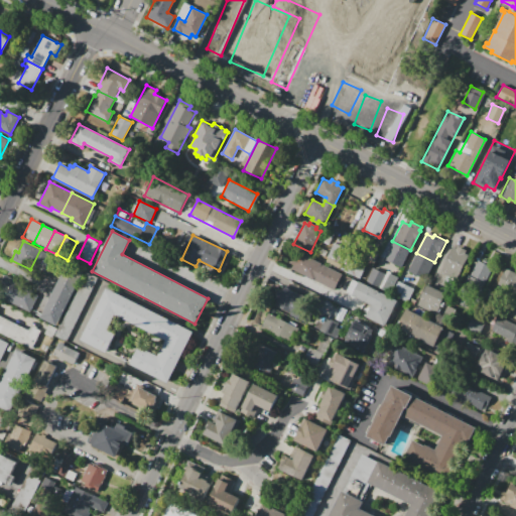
[(340,270),(324,261),(335,241),(351,250),(340,270)]
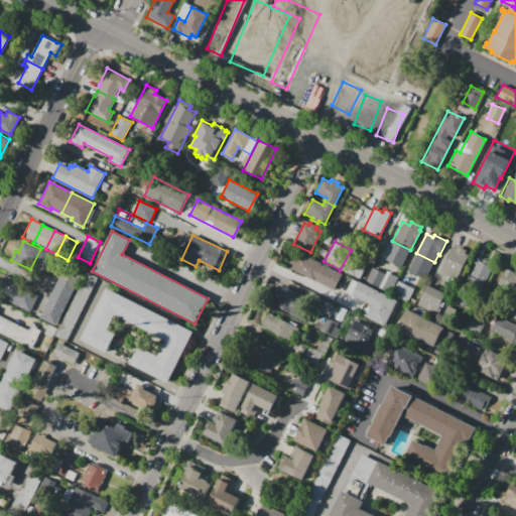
[(410,250),(400,270),(383,261),(392,241),(410,250)]
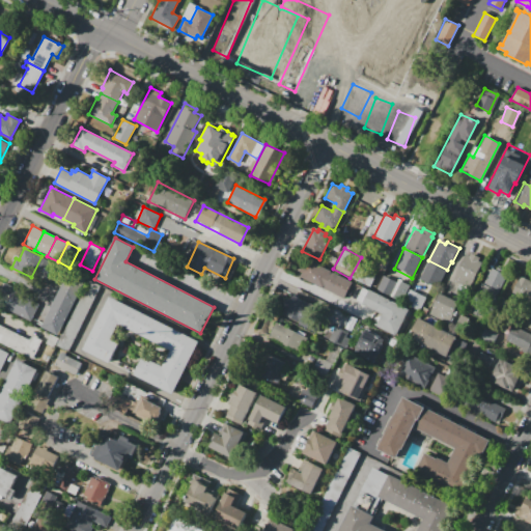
[(465,254),(469,255),(471,253),(480,257),(478,260),(482,262),(469,288),(452,280),(465,254)]
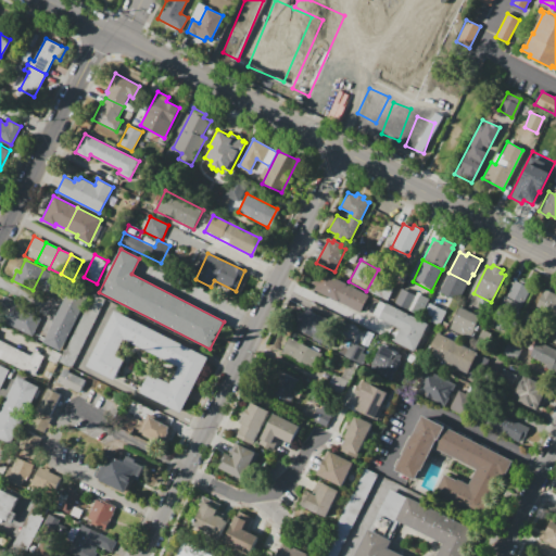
[(43,268),(61,278),(50,299),(33,290),(43,268)]
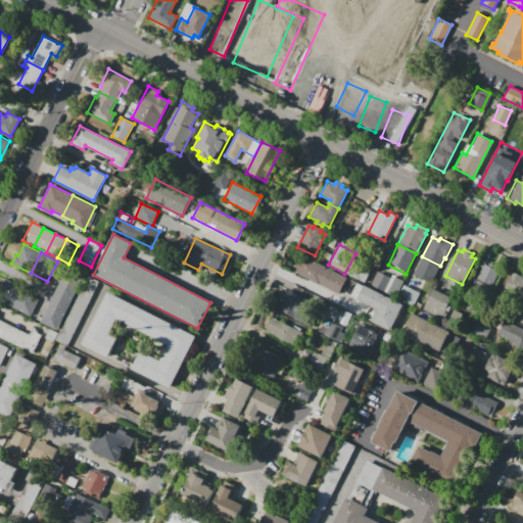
[(345,278),(338,293),(295,272),(297,269),(294,267),(298,258),(301,259),(303,256),(345,278)]
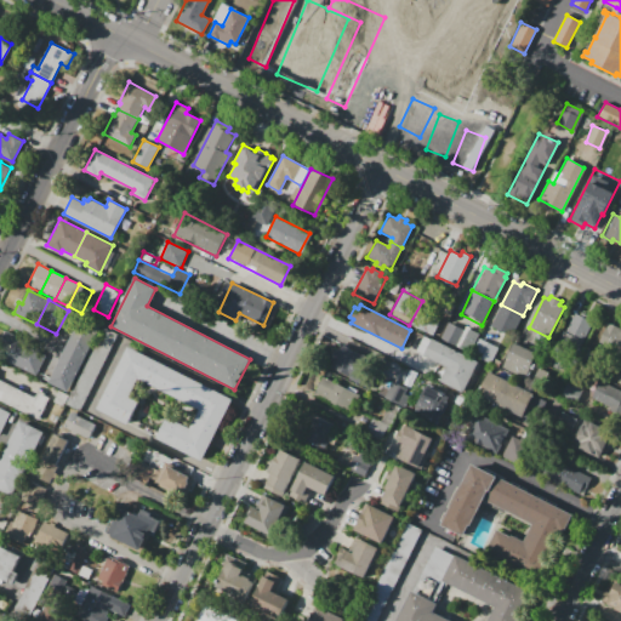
[(523,315),(512,336),(491,325),(501,305),(523,315)]
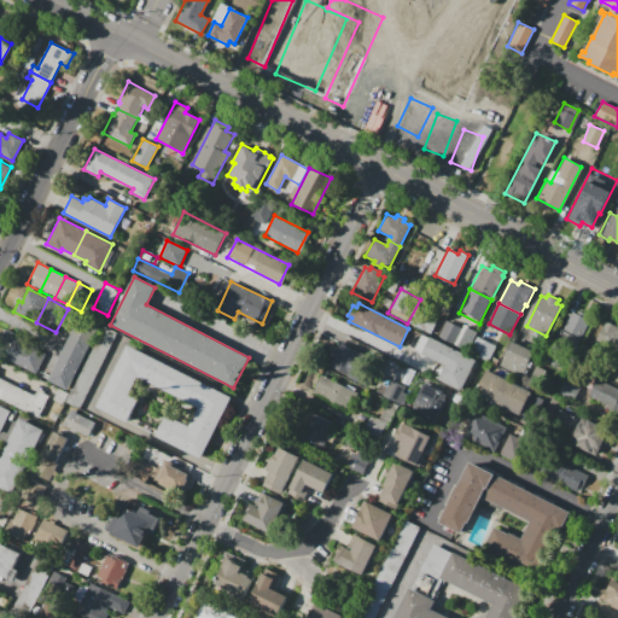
[(589,320),(576,347),(572,344),(559,368),(544,361),(561,330),(563,330),(572,312),(589,320)]
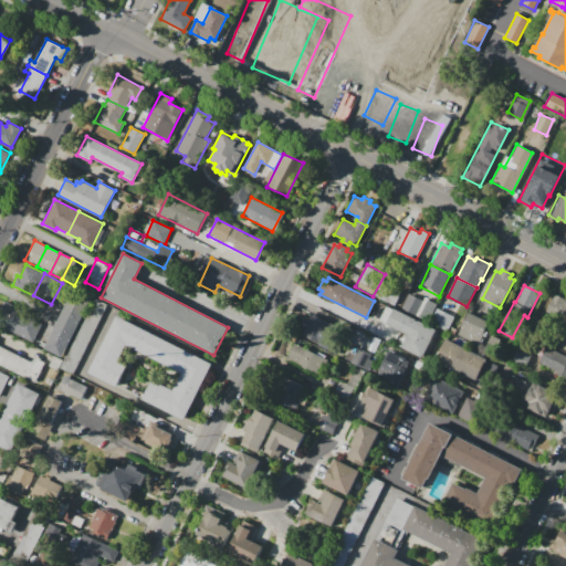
[(92,297),(62,357),(44,348),(74,289),(92,297)]
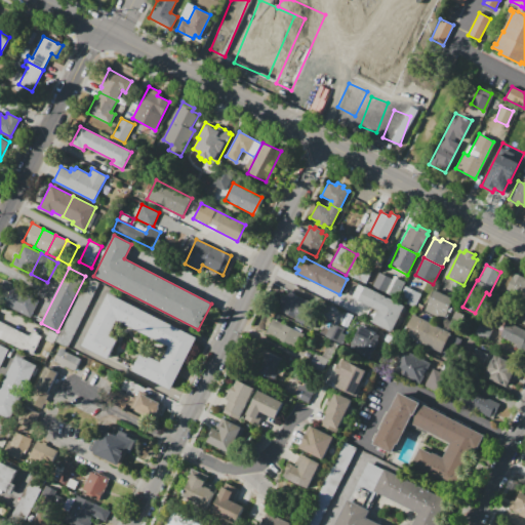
[(392,280),(386,292),(372,285),(378,273),(392,280)]
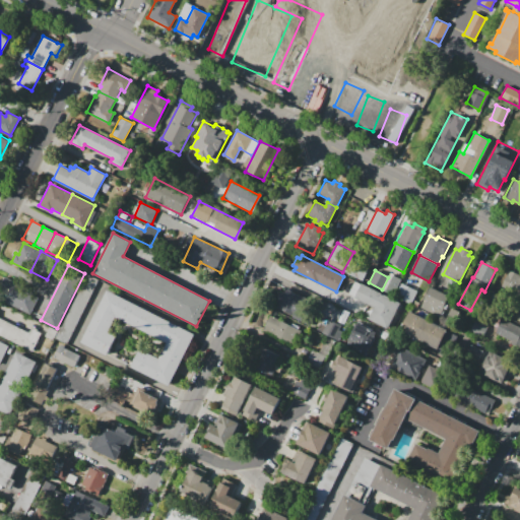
[(519,294),(502,285),(509,270),(519,275),(519,294)]
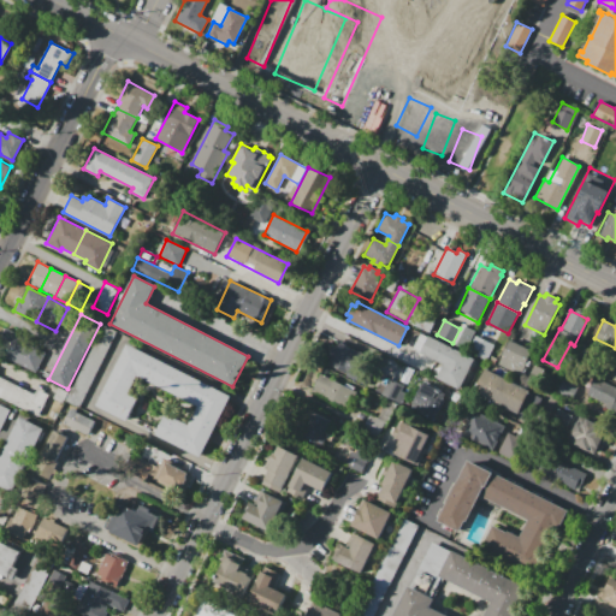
[(16,362),(0,354),(0,343),(3,339),(0,338),(0,336),(5,327),(28,338),(16,362)]
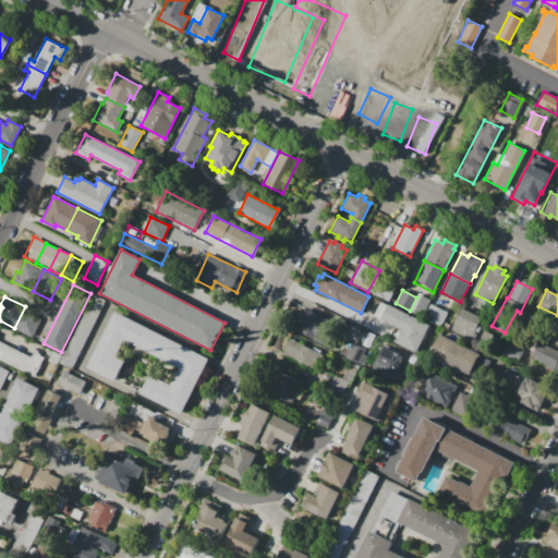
[(415,353),(395,342),(400,330),(374,317),(383,302),(429,326),(415,353)]
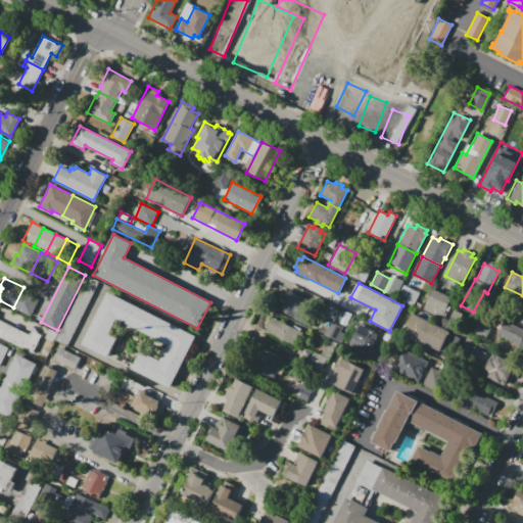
[(399,286),(394,296),(387,292),(392,283),(399,286)]
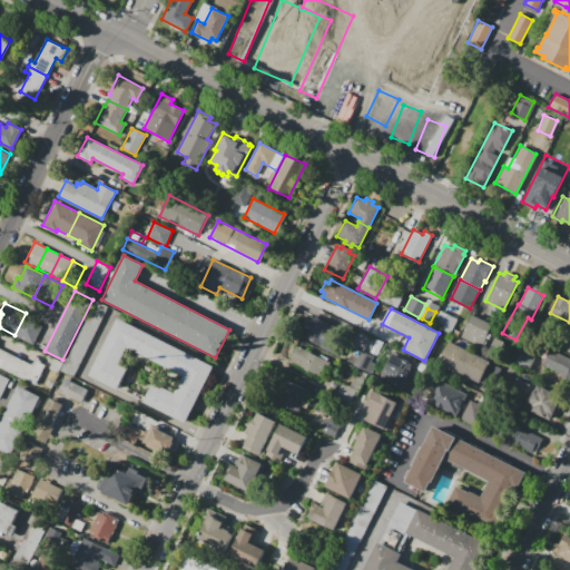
[(458,318),(450,334),(432,325),(440,310),(458,318)]
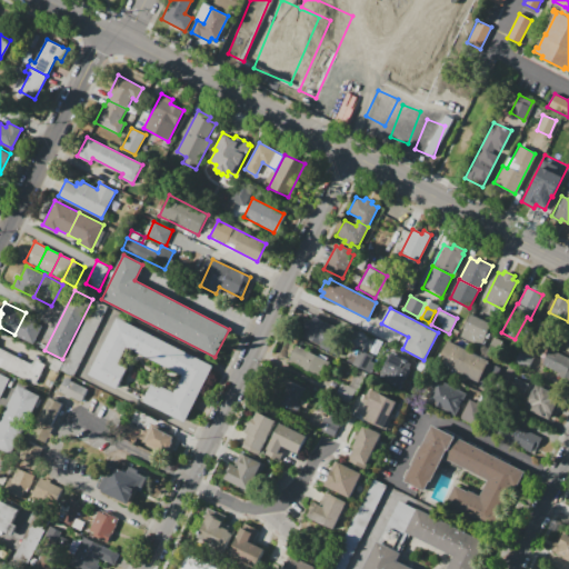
[(26,312),(43,322),(32,343),(15,335),(26,312)]
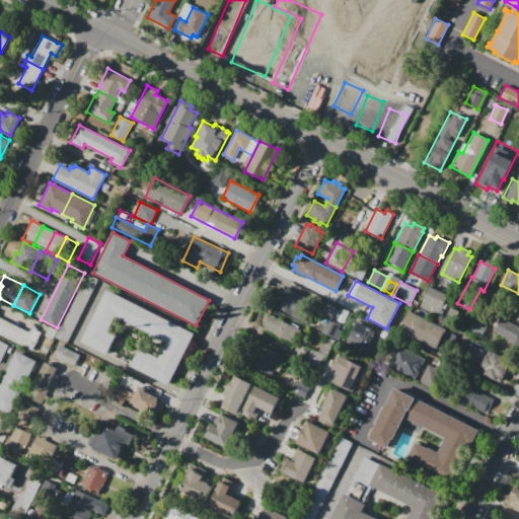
[(430,286),(449,295),(439,315),(419,306),(430,286)]
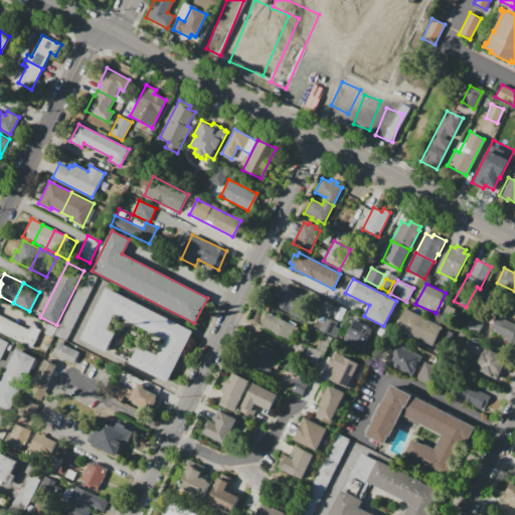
[(283,286),(316,302),(306,322),(273,306),(276,299),(273,298),(277,289),(281,290),(283,286)]
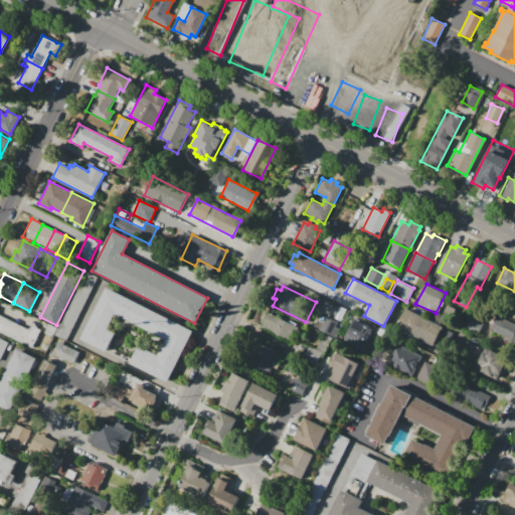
[(106,288),(192,331),(166,382),(129,363),(138,345),(156,355),(164,340),(115,316),(108,331),(115,335),(106,352),(79,339),(106,288)]
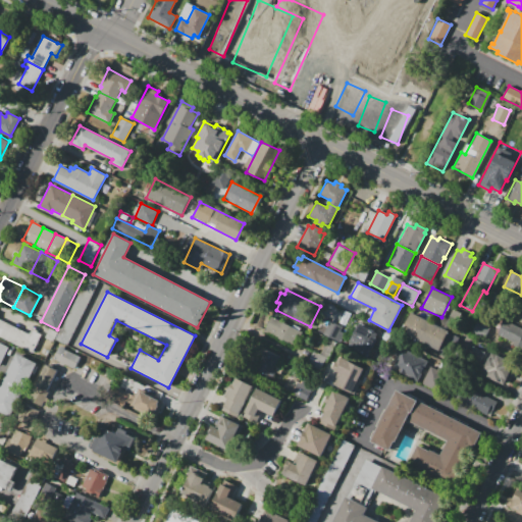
[(411,312),(450,331),(439,353),(401,333),(411,312)]
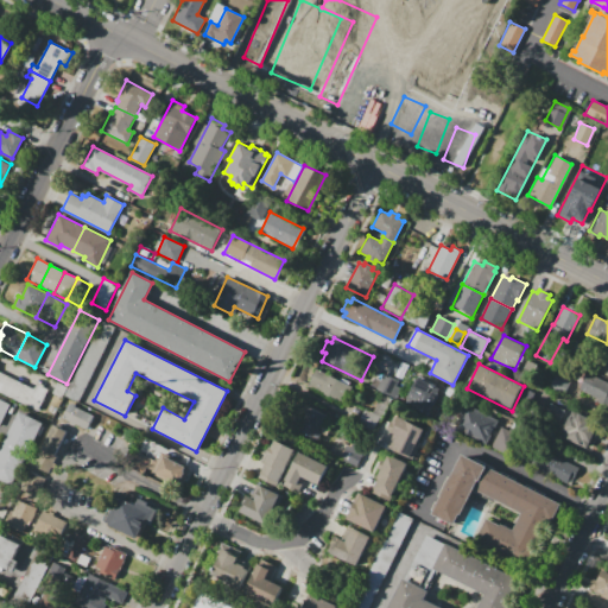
[(317,369),(353,388),(344,406),(308,387),(317,369)]
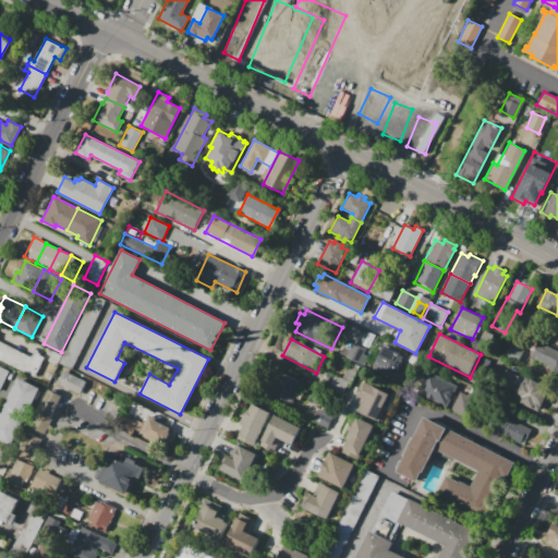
[(7,363),(0,360),(0,341),(14,348),(7,363)]
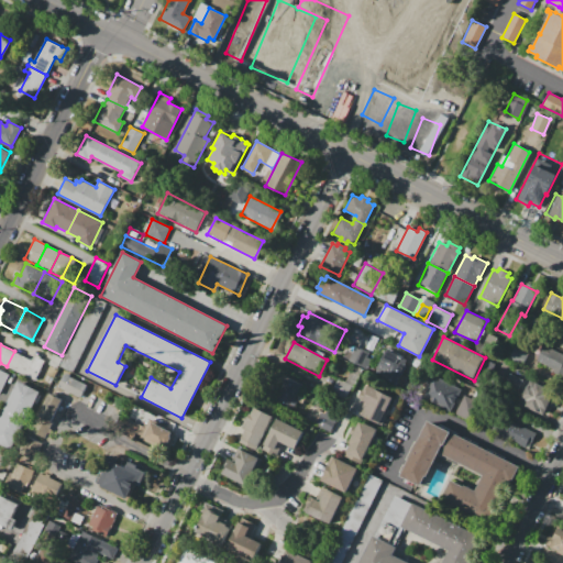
[(529,351),(521,366),(508,360),(516,344),(529,351)]
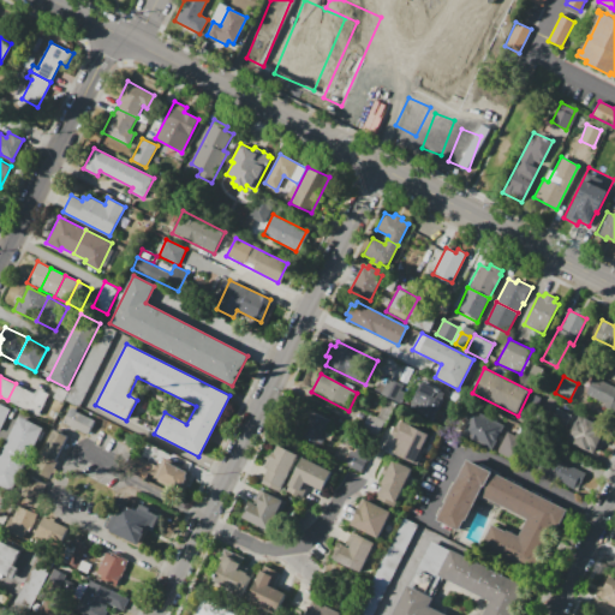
[(614,387),(614,411),(604,406),(605,404),(586,394),(595,376),(614,387)]
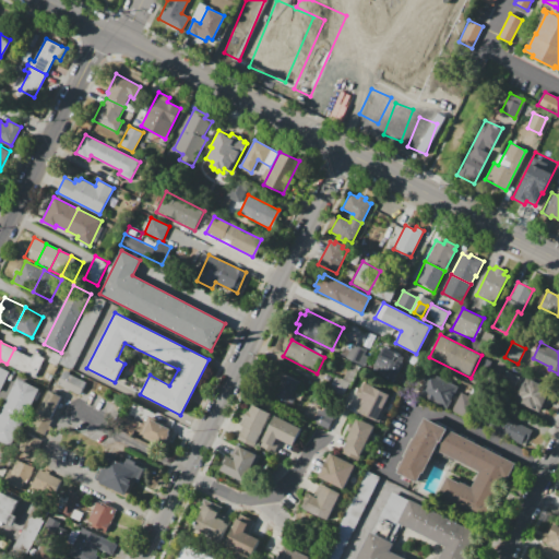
[(353,343),(365,349),(363,354),(369,357),(364,367),(340,355),(344,347),(349,349),(353,343)]
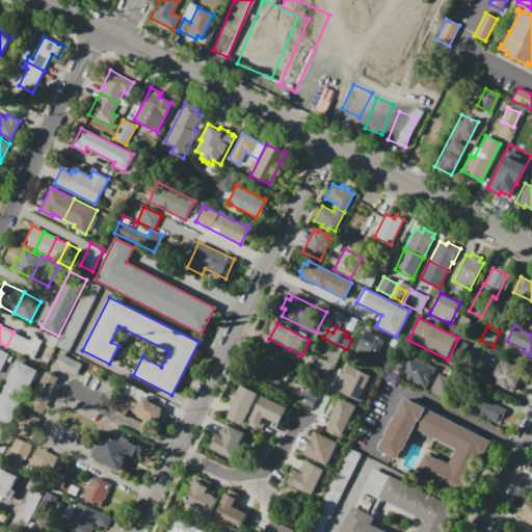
[(14,331),(29,340),(30,338),(31,339),(32,336),(43,341),(33,360),(6,346),(14,331)]
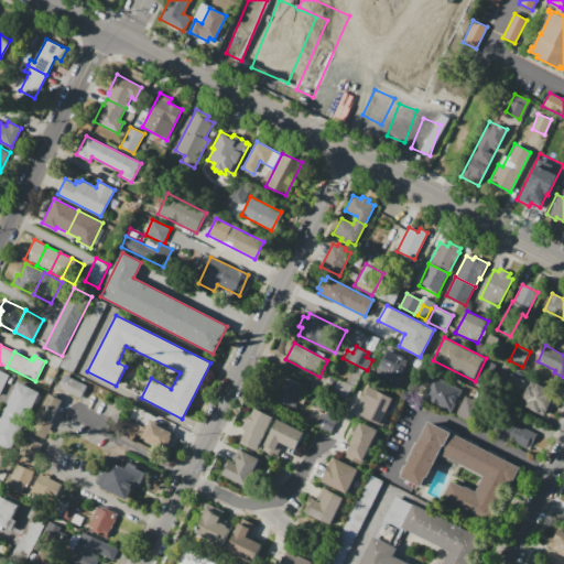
[(398,386),(376,373),(387,351),(410,362),(398,386)]
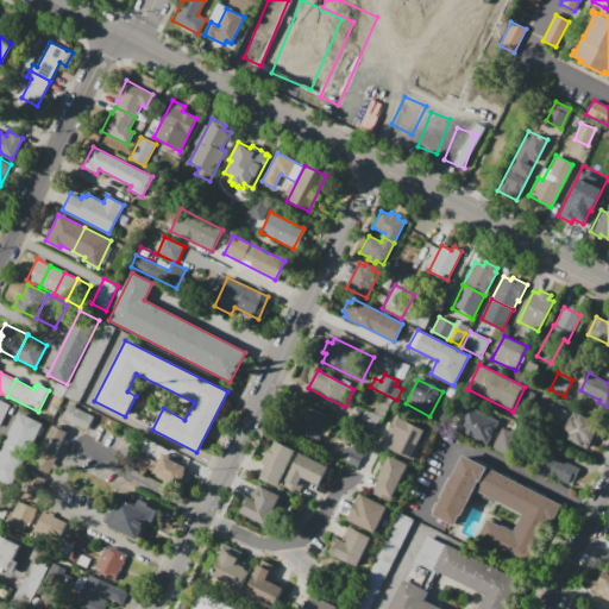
[(0,400),(11,405),(0,425),(0,400)]
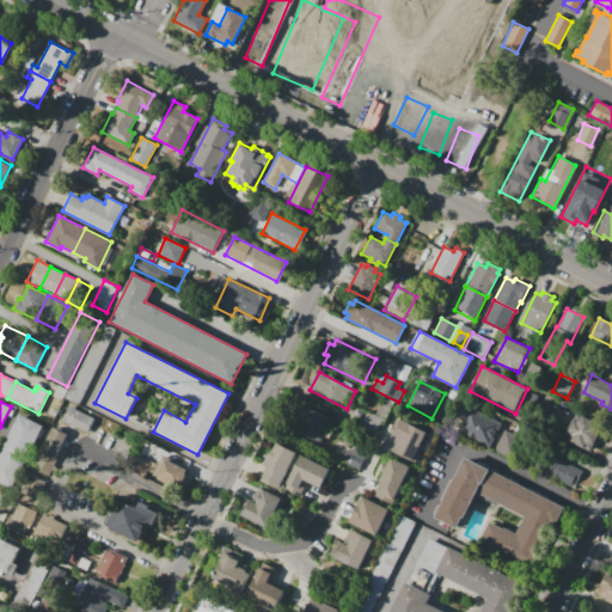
[(62,421),(69,405),(72,407),(73,405),(78,408),(77,409),(95,418),(87,433),(62,421)]
